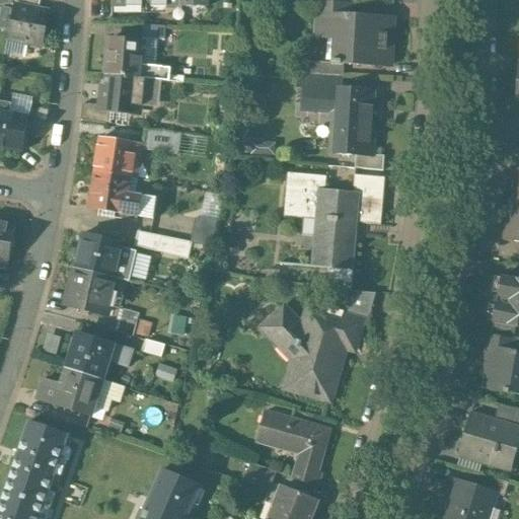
[(39,0),(14,0),(14,6),(36,10),(39,0)]
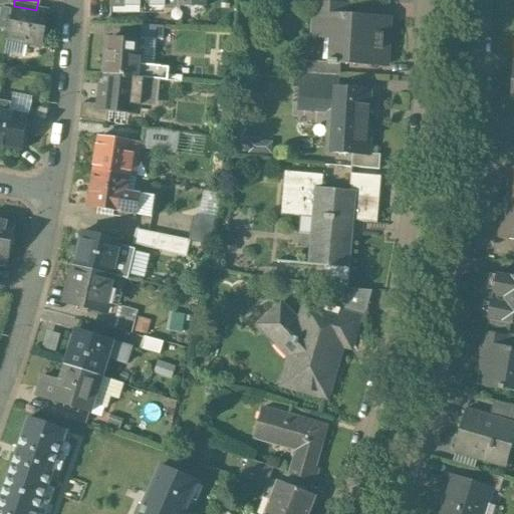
[(178,0),(110,0),(110,8),(126,8),(126,13),(147,14),(147,4),(165,4),(165,8),(179,8),(178,0)]
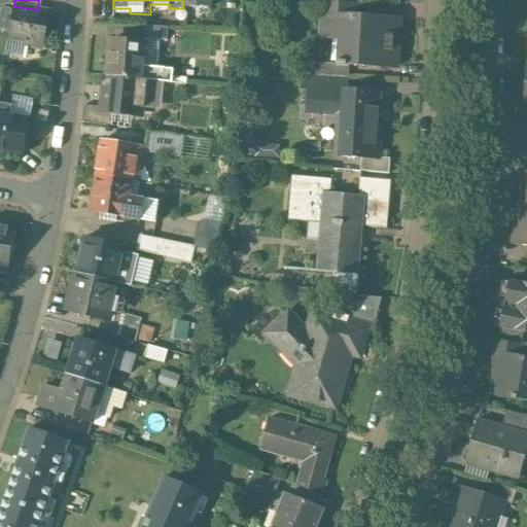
[(211,0),(182,0),(183,8),(211,7),(211,0)]
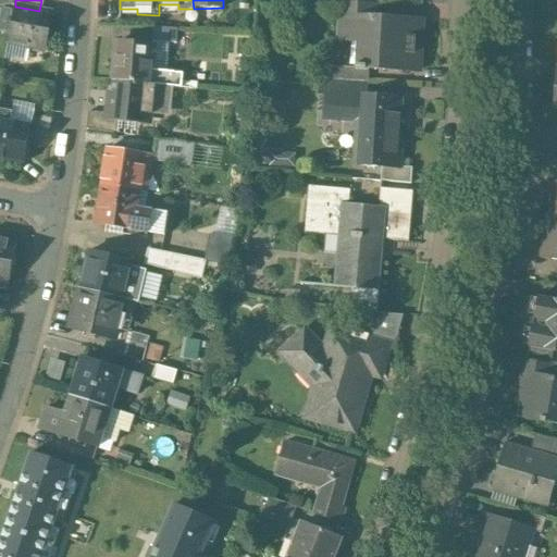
[(378,7),(344,5),(344,17),(378,20),(378,7)]
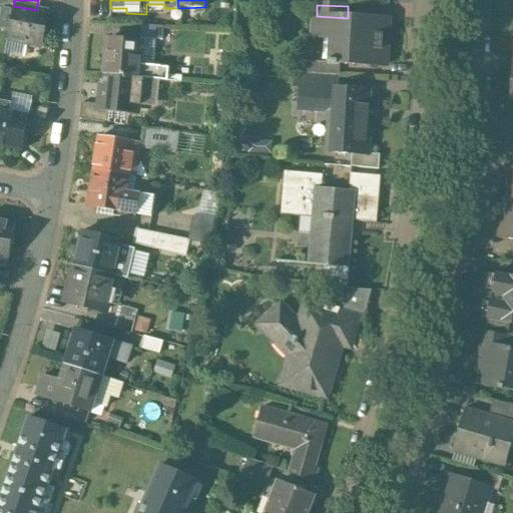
[(36,10),(14,6),(7,39),(39,45),(45,12),(36,10)]
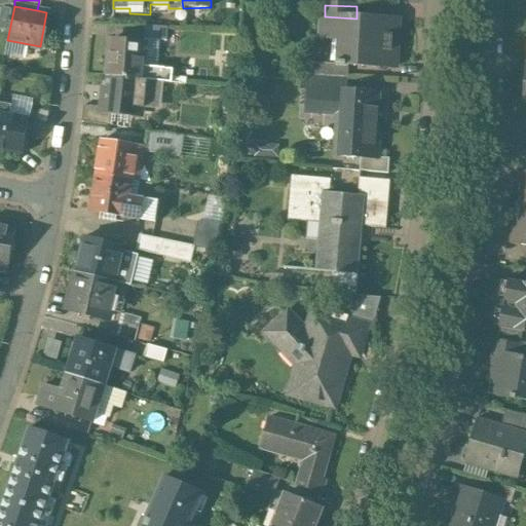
[(357,19),(325,16),(323,40),(347,41),(346,64),(340,63),(340,67),(347,67),(396,69),(398,21),(357,19)]
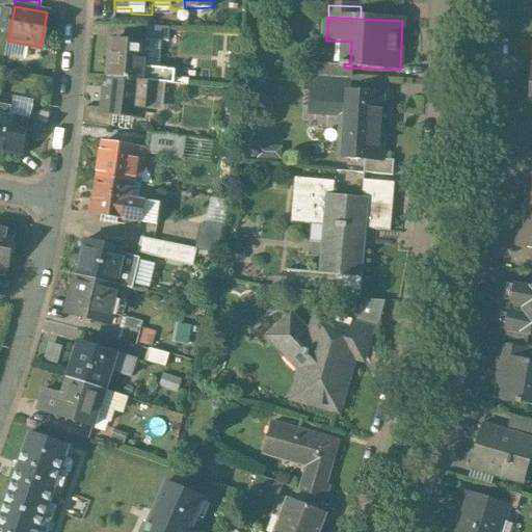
[(168,19),(147,18),(147,29),(168,30),(168,19)]
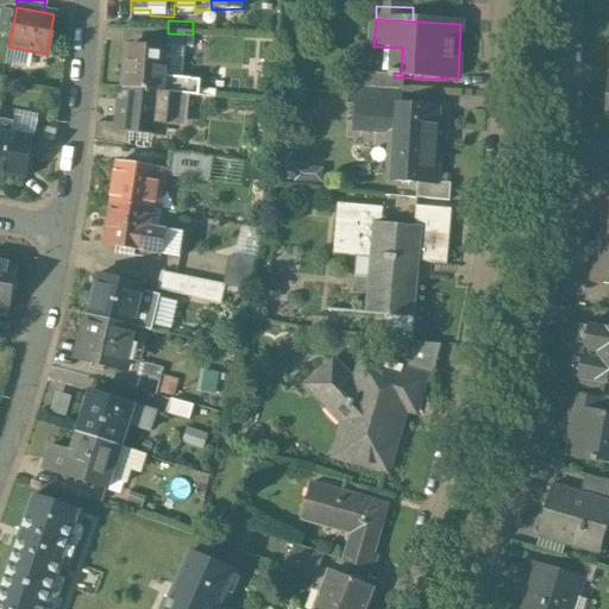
[(193,35),(168,33),(167,48),(192,49),(193,35)]
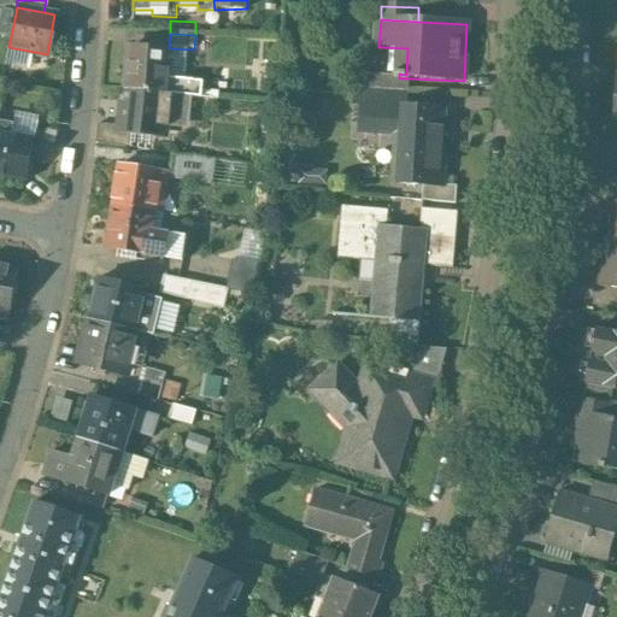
[(170,52),(130,48),(127,89),(128,90),(166,94),(168,78),(170,52)]
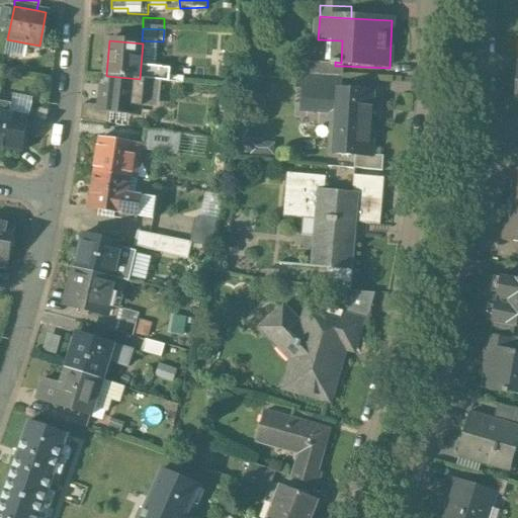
[(335,66),(322,65),(321,76),(341,77),(342,66),(335,66)]
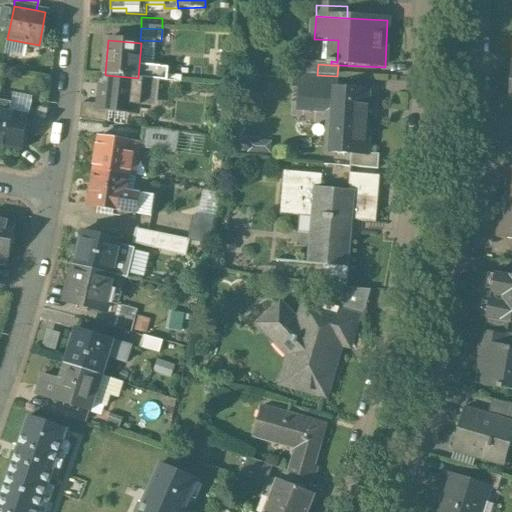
[(168,68),(139,65),(138,78),(154,79),(167,80),(168,68)]
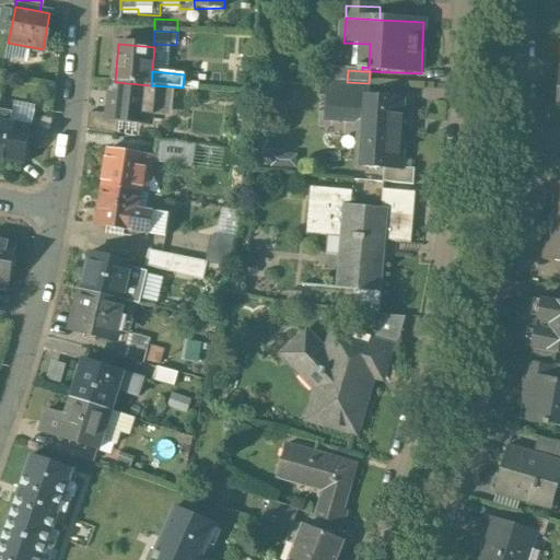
[(347,82),(334,81),(333,95),(369,96),(369,83),(347,82)]
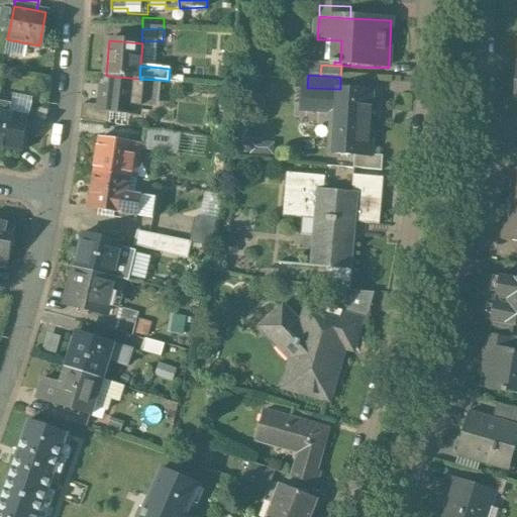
[(139,79),(107,76),(103,107),(103,111),(111,112),(124,114),(124,110),(137,111),(139,97),(153,99),(156,80),(139,79)]
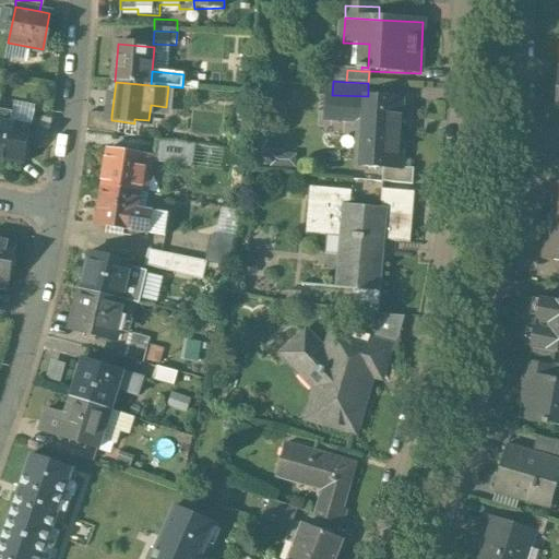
[(368,96),(332,95),(332,103),(325,102),(324,120),(351,121),(351,118),(365,119),(363,167),(378,168),(378,167),(383,168),(401,169),(401,168),(402,150),(399,149),(402,99),(368,97),(368,96)]
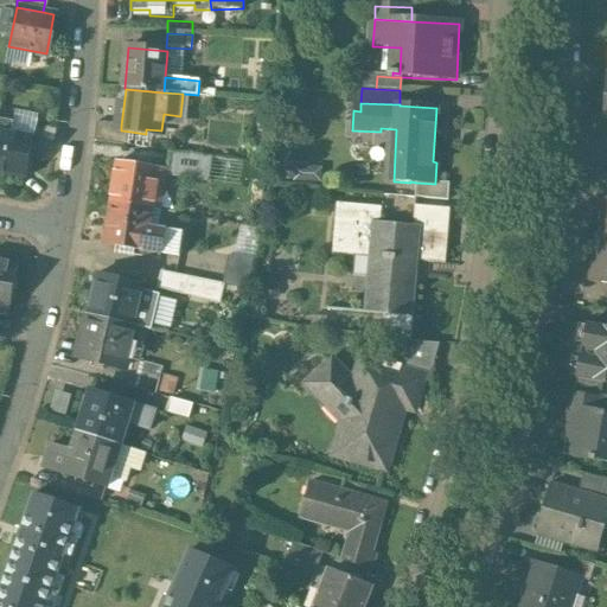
[(14,122),(0,119),(0,131),(12,133),(14,122)]
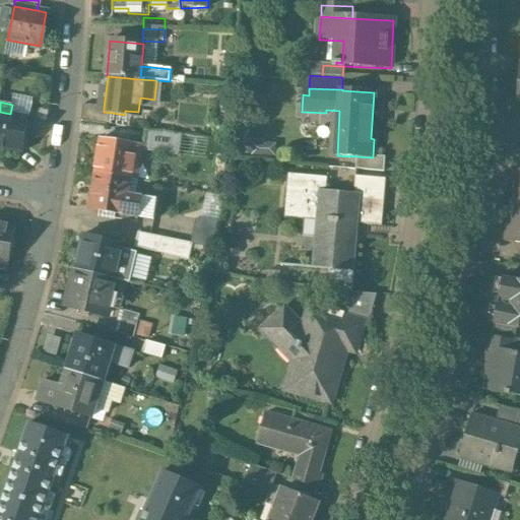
[(104,108),(82,106),(80,122),(110,125),(112,113),(104,112),(104,108)]
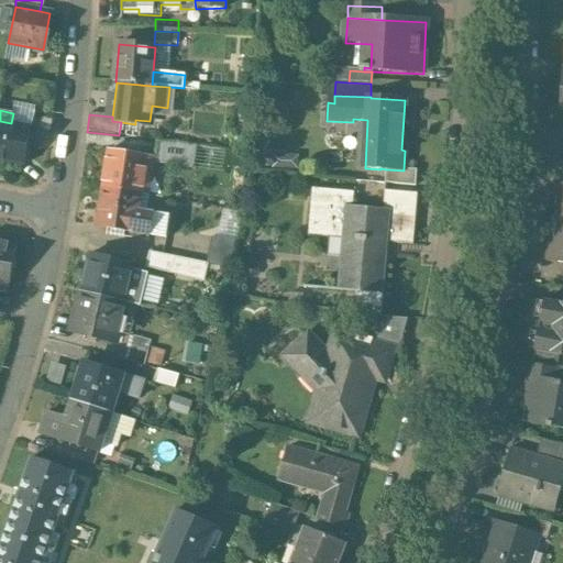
[(11,123),(0,121),(0,161),(24,165),(32,128),(11,123)]
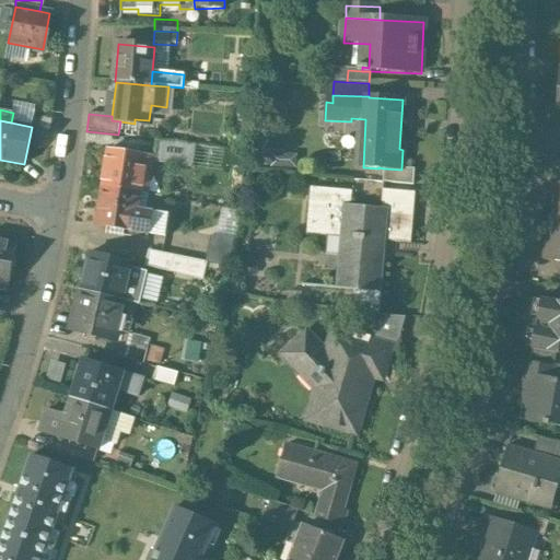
[(179,143),(153,140),(152,153),(177,156),(179,143)]
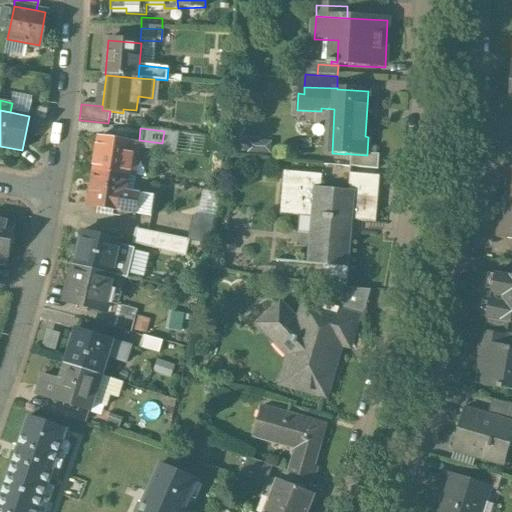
[(138,143),(98,137),(93,171),(129,177),(135,178),(139,148),(140,143),(138,143)]
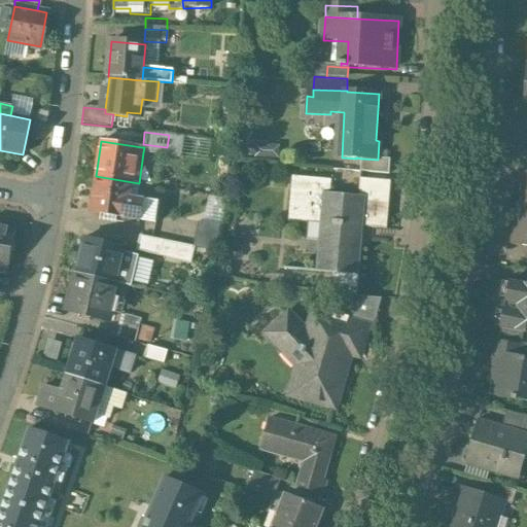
[(167,147),(143,144),(142,147),(144,147),(143,152),(166,154),(167,147)]
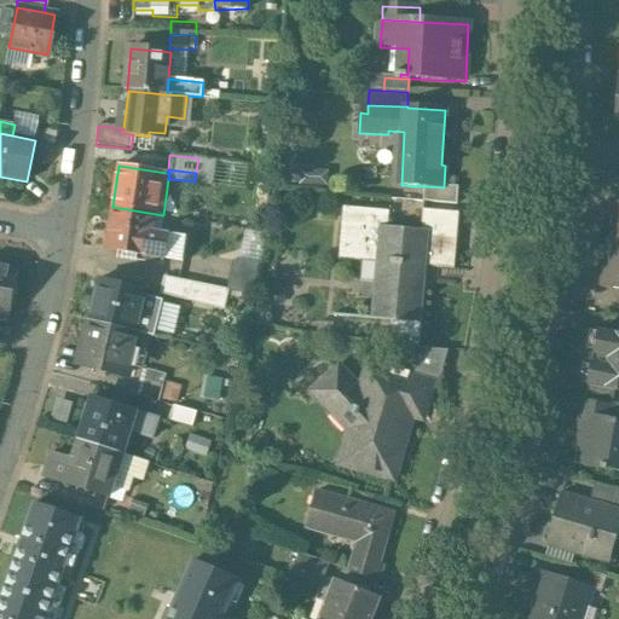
[(444,187),(424,186),(423,202),(457,206),(458,187),(444,186),(444,187)]
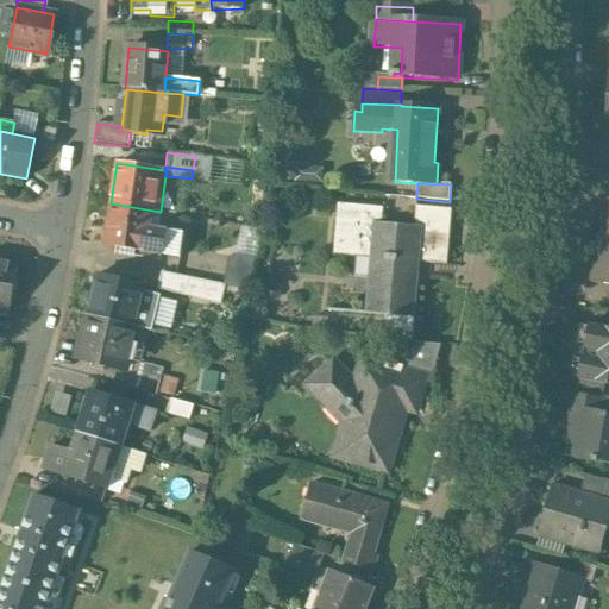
[(608,200),(603,200),(590,284),(608,286),(608,200)]
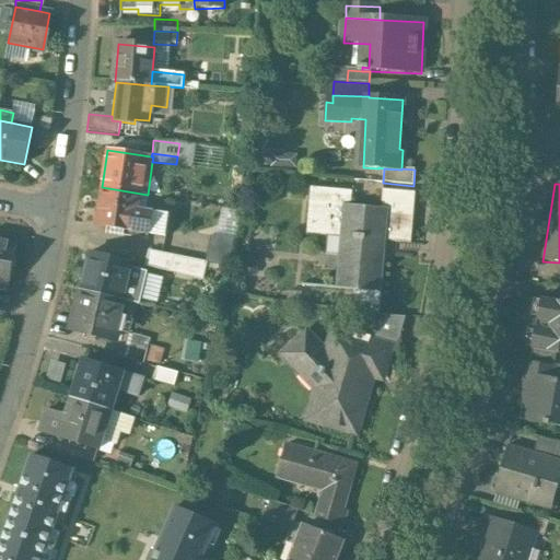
[(141,194),(102,187),(97,224),(135,232),(139,209),(141,194)]
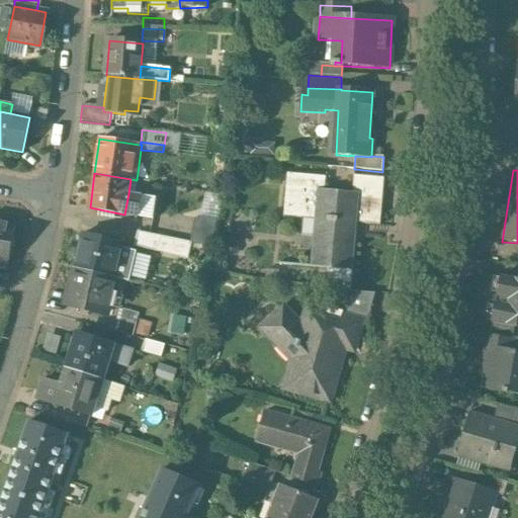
[(326,177),(287,174),(285,187),(325,191),(326,177)]
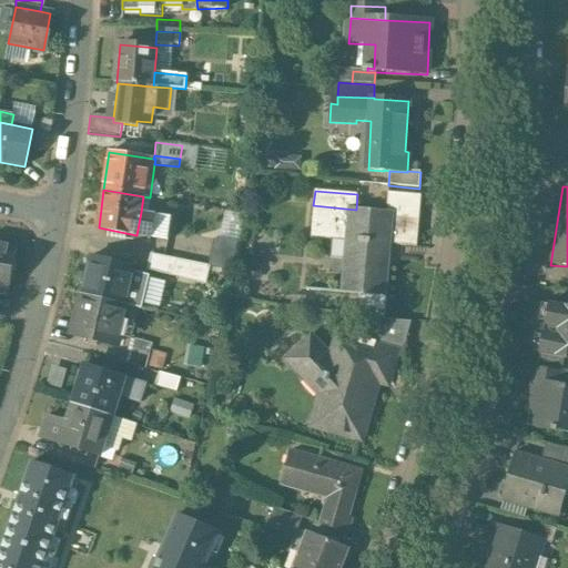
[(421,198),(387,194),(386,212),(419,215),(421,198)]
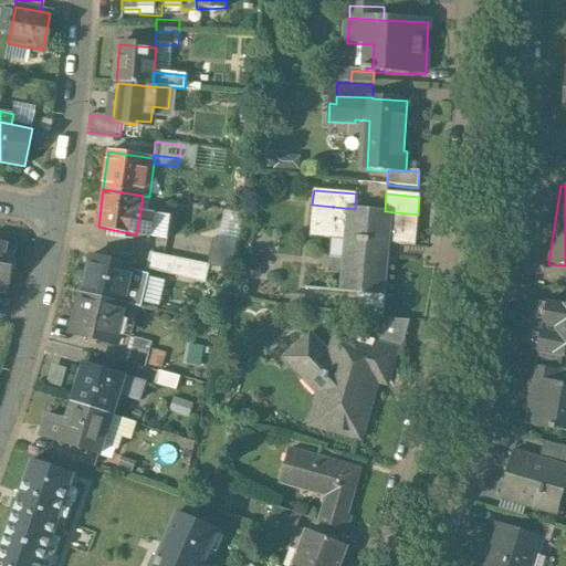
[(355,209),(312,205),(310,237),(343,240),(338,291),(305,287),(304,290),(362,294),(359,316),(343,314),(343,315),(363,317),(363,316),(383,318),(389,244),(415,247),(418,215),(385,211),(355,209)]
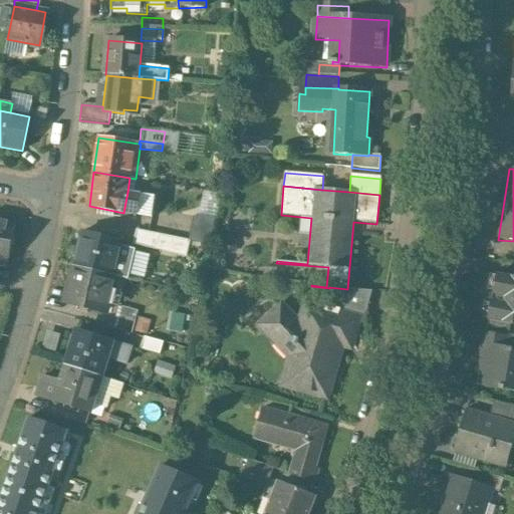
[(155,197),(127,192),(123,213),(151,217),(155,197)]
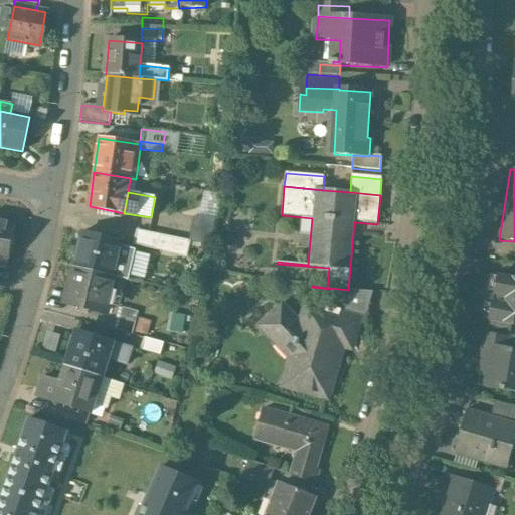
[(215,221),(193,216),(188,240),(210,245),(215,221)]
